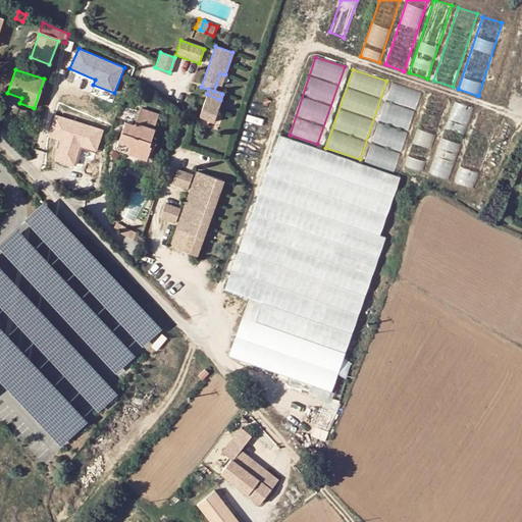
[(225,74),(220,73),(216,85),(221,87),(225,74)]
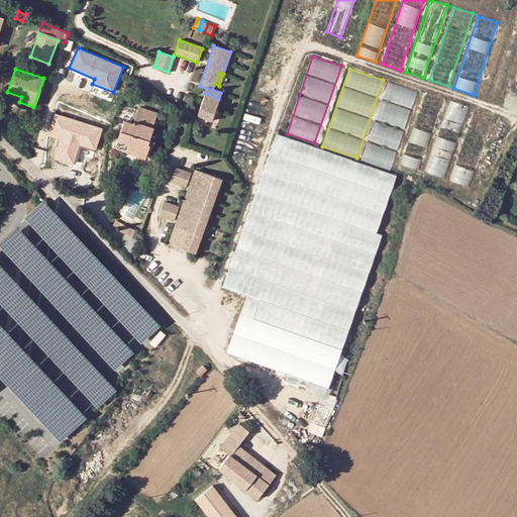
[(389,81),(360,159),(392,170),(419,92),(389,81)]
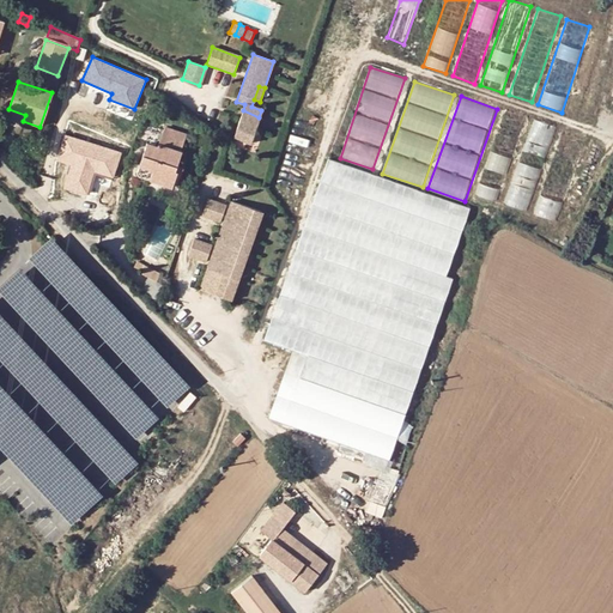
[(6,115),(23,121),(25,115),(8,109),(6,115)]
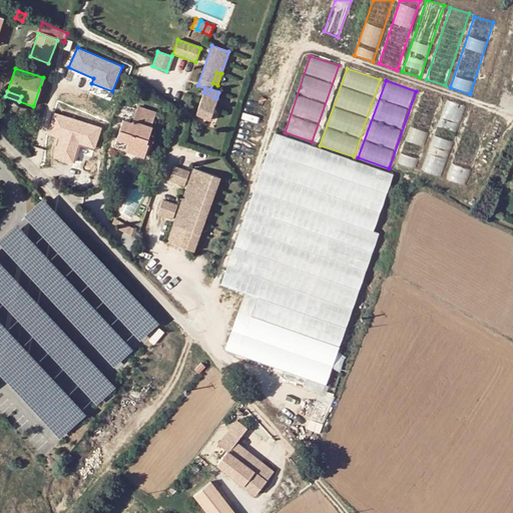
[(421,91),(397,162),(415,168),(440,97),(421,91)]
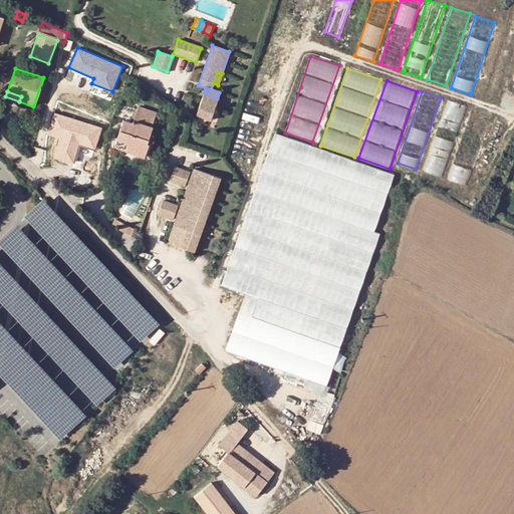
[(196,115),(210,120),(217,98),(204,92),(196,115)]
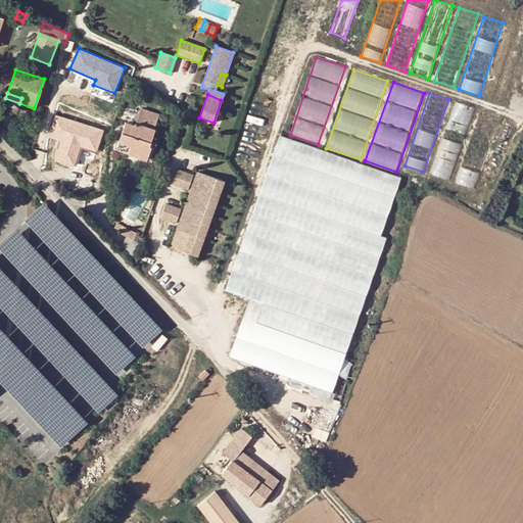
[(448,180),(473,108),(455,101),(428,174),(448,180)]
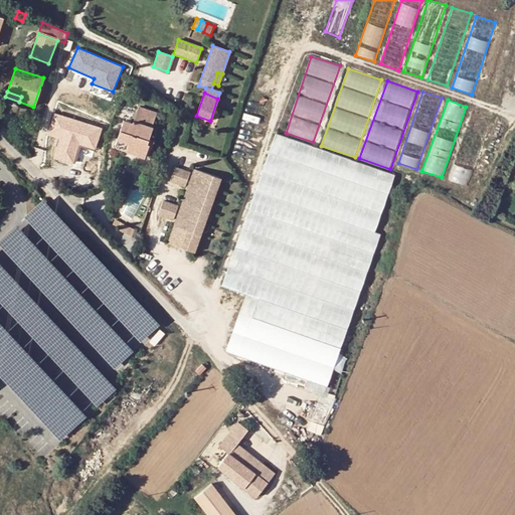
[(149,135),(157,111),(138,105),(132,123),(122,120),(114,144),(115,148),(143,157),(147,145),(151,146),(154,137),(149,135)]
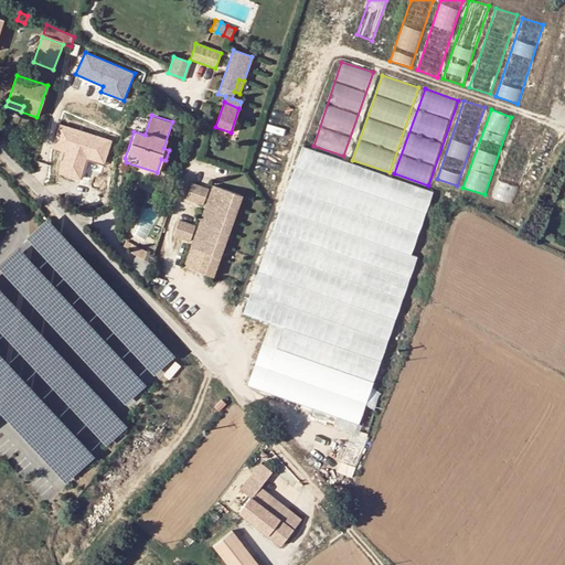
[(535,128),(534,125),(518,119),(491,198),(512,204),(537,129),(535,128)]
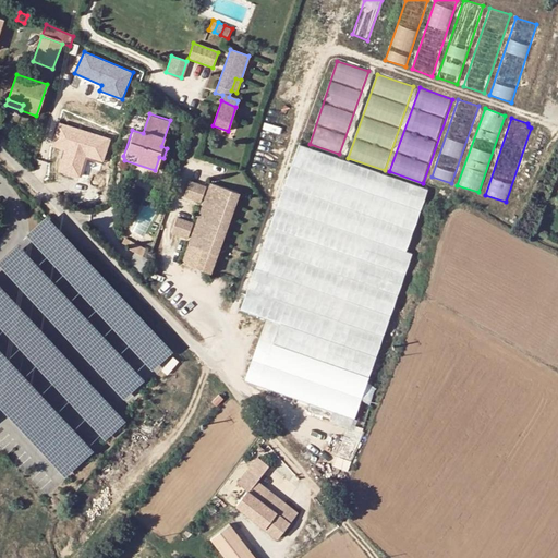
[(58,171),(80,178),(86,157),(104,162),(111,138),(59,122),(52,146),(64,149),(58,171)]
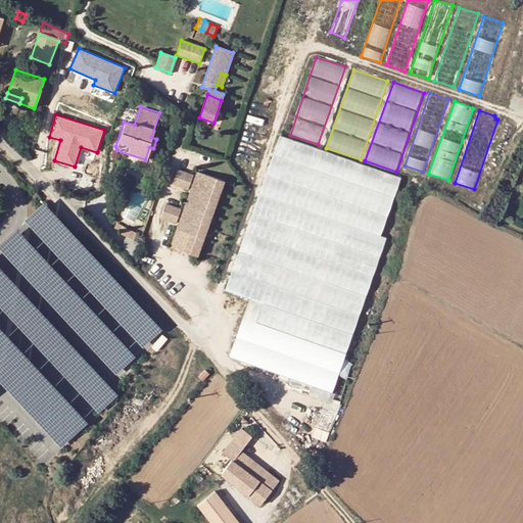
[(229,357),(333,392),(388,238),(380,235),(400,177),(281,135),(226,291),(249,299),(229,357)]
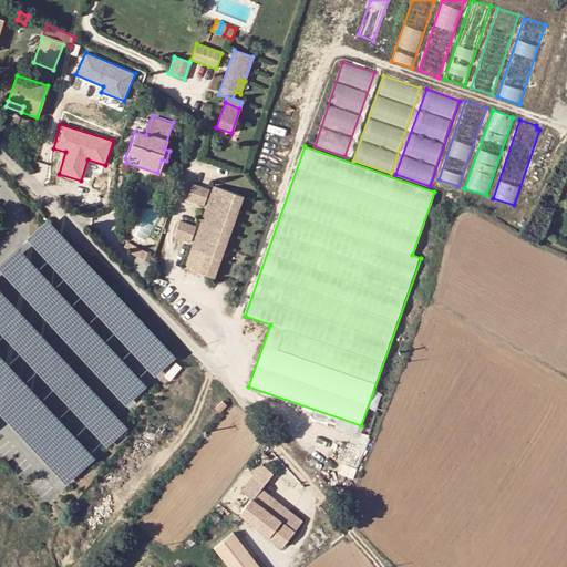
[(208,189),(192,184),(186,199),(203,205),(208,189)]
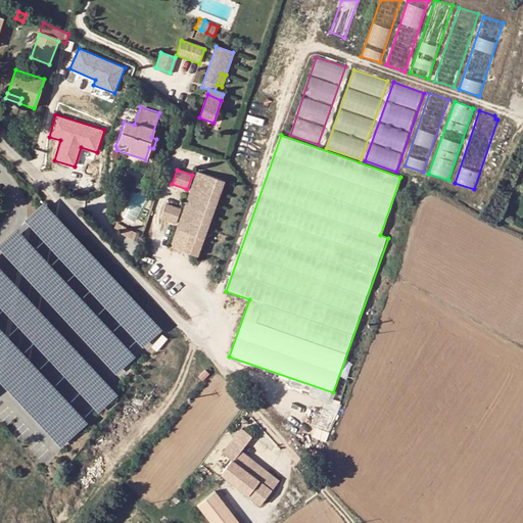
[(197,172),(171,246),(196,255),(223,181),(197,172)]
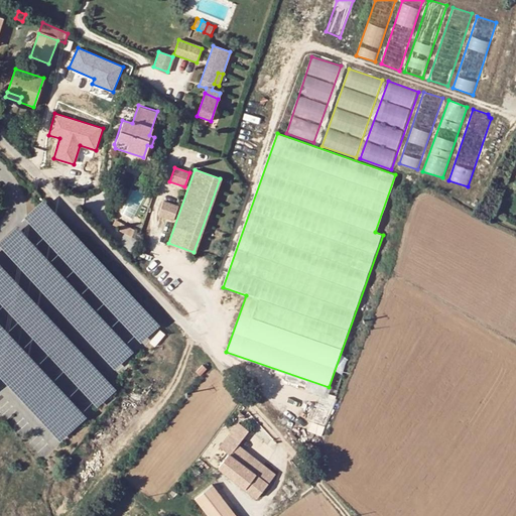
[(177,207),(162,201),(157,215),(172,220),(177,207)]
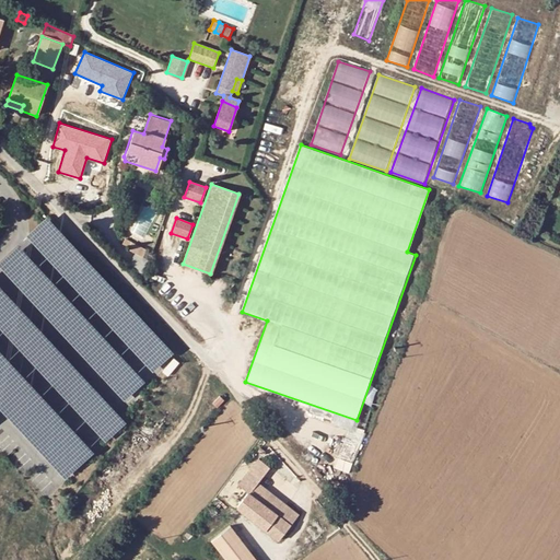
[(137,272),(146,261),(138,255),(129,266),(137,272)]
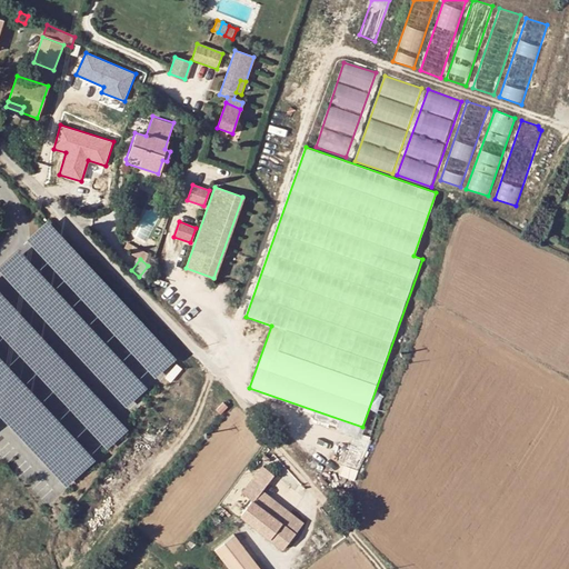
[(176,365),(165,378),(170,382),(181,369),(176,365)]
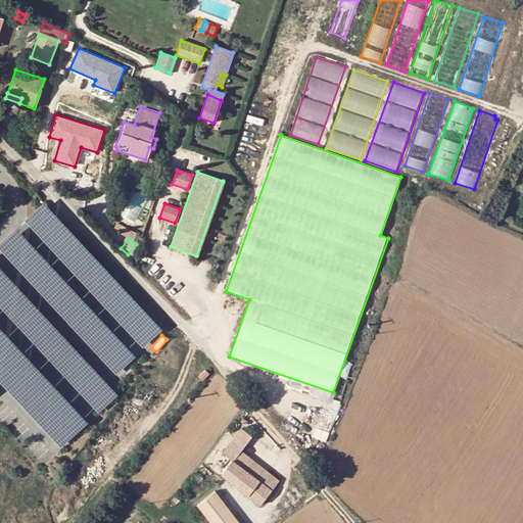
[(208,374),(204,370),(198,376),(202,380),(208,374)]
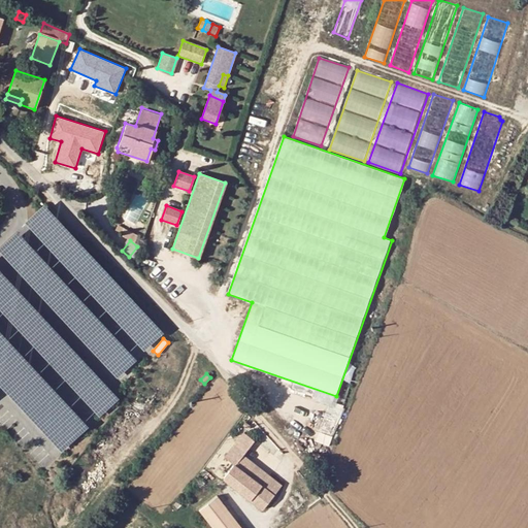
[(225,458),(233,465),(239,457),(240,458),(252,443),(242,435),(225,458)]
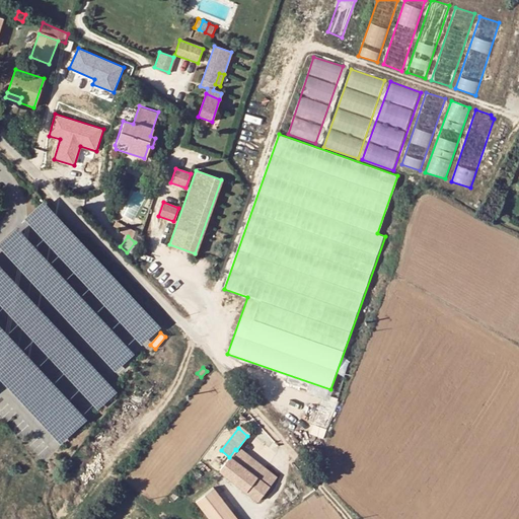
[(229,457),(218,470),(258,503),(276,482),(236,450),(235,449),(229,457)]
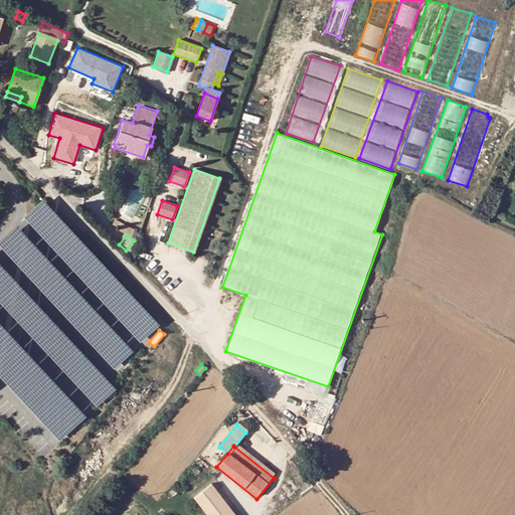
[(233,514),(212,484),(194,497),(207,514),(233,514)]
